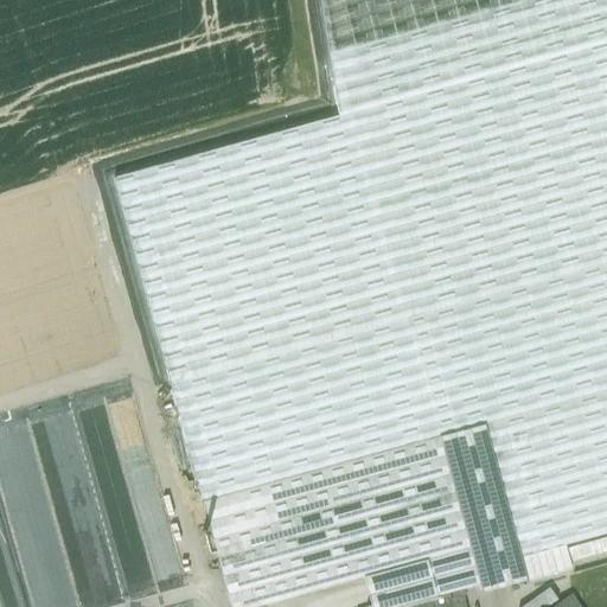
[(606,0),(319,0),(338,116),(113,179),(203,503),(439,438),(484,426),(606,391),(606,0)]
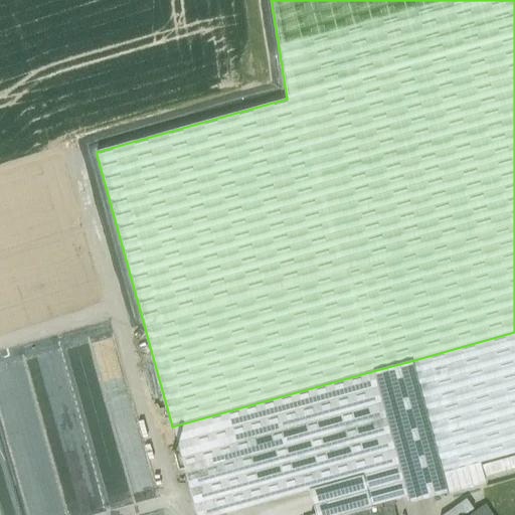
[(514,332),(410,361),(441,474),(479,464),(514,453),(514,332)]
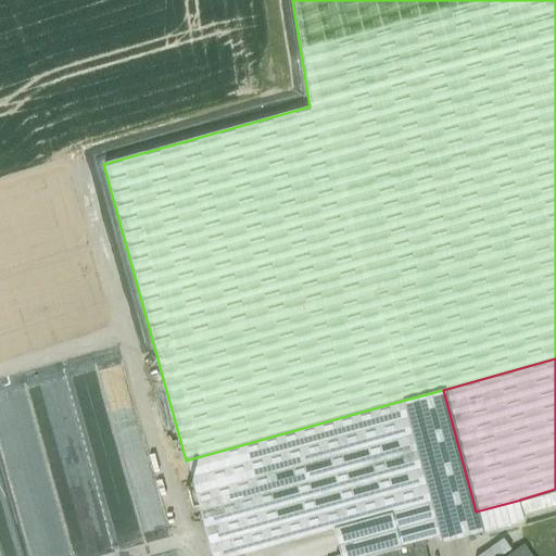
[(476,512),(443,390),(402,401),(422,478),(429,503),(429,504),(438,536),(439,536),(440,543),(481,532),(476,512)]
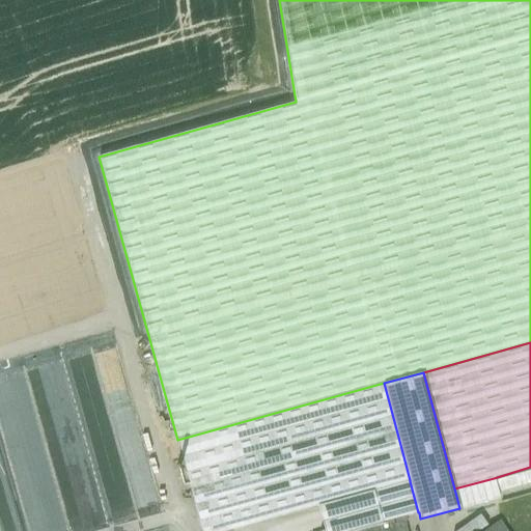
[(384,383),(177,440),(197,513),(403,456),(384,383)]
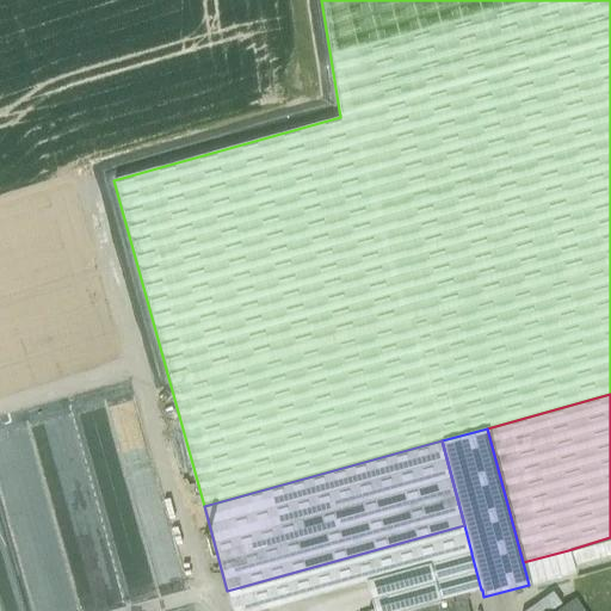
[(464,525),(227,591),(232,610),(259,610),(471,554),(471,553),(464,525)]
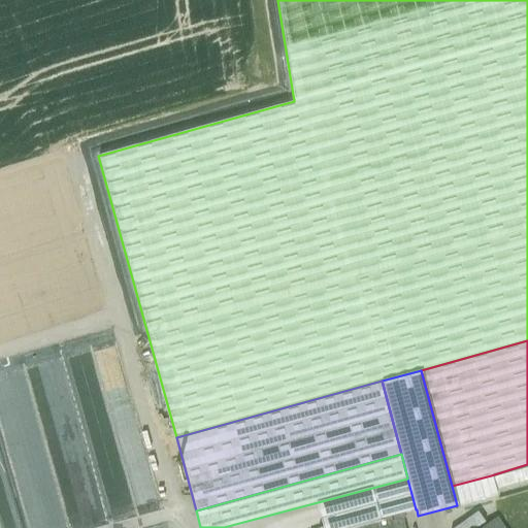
[(491,475),(452,486),(457,505),(496,495),(491,475)]
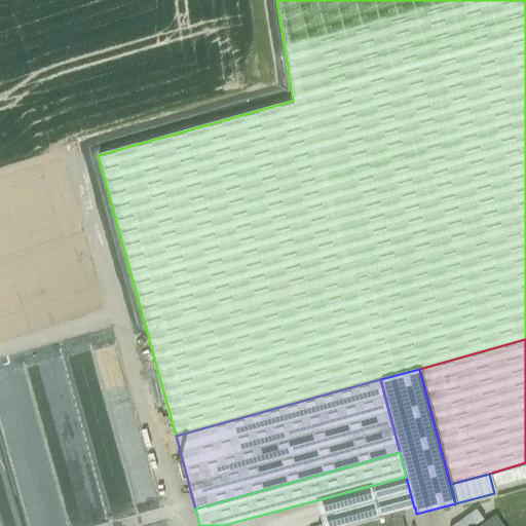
[(113,525),(111,522),(156,504),(148,482),(111,495),(108,487),(94,492),(96,497),(85,501),(82,494),(64,501),(70,519),(68,520),(70,525),(113,525)]
